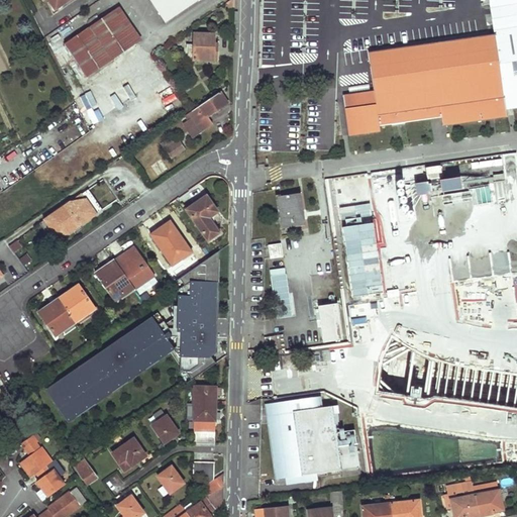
[(46,0),(47,1),(54,9),(57,7),(67,0),(46,0)]
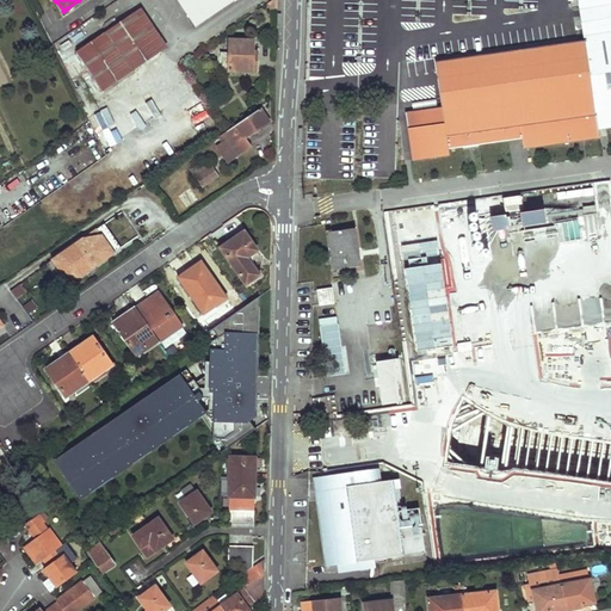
[(179,0),(196,25),(233,0),(179,0)]
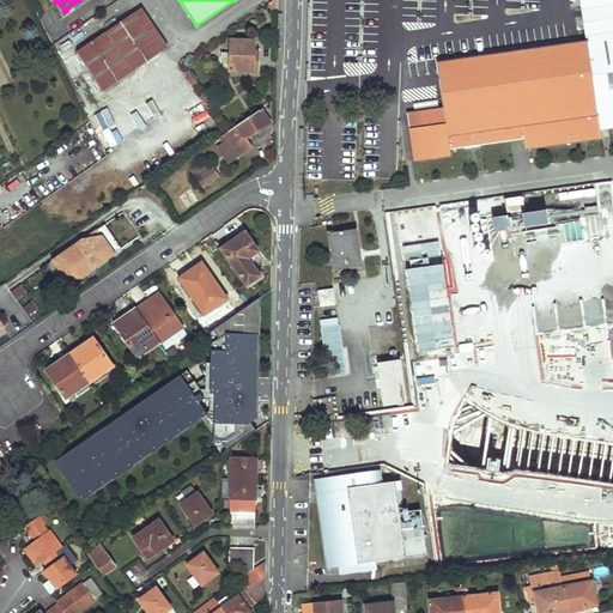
[(612,125),(612,0),(582,0),(589,38),(600,111),(601,127),(612,125)]
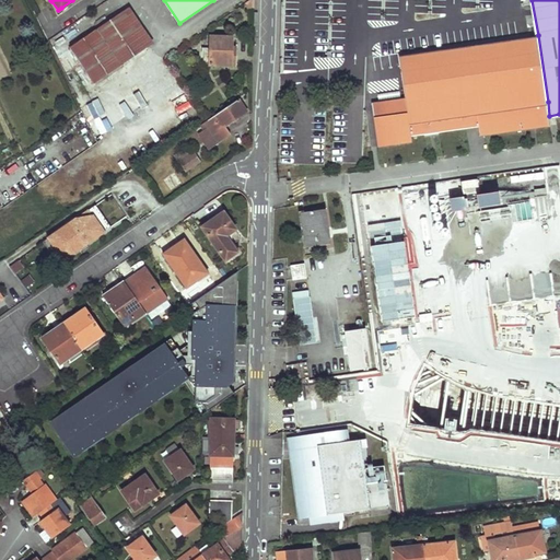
[(56,15),(63,11),(61,8),(58,10),(51,1),(49,3),(56,15)]
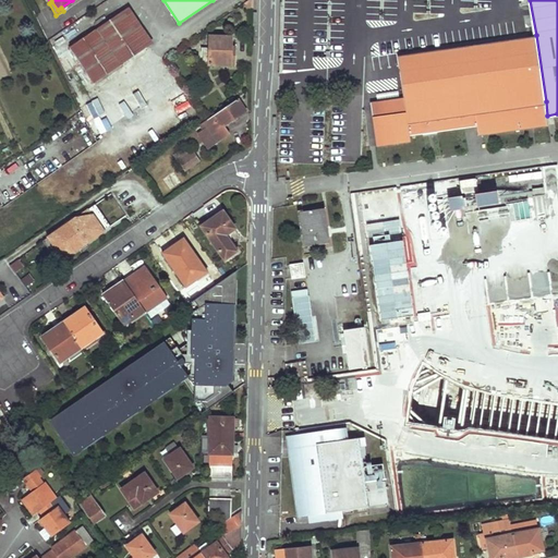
[(124,10),(70,47),(92,80),(146,43),(124,10)]
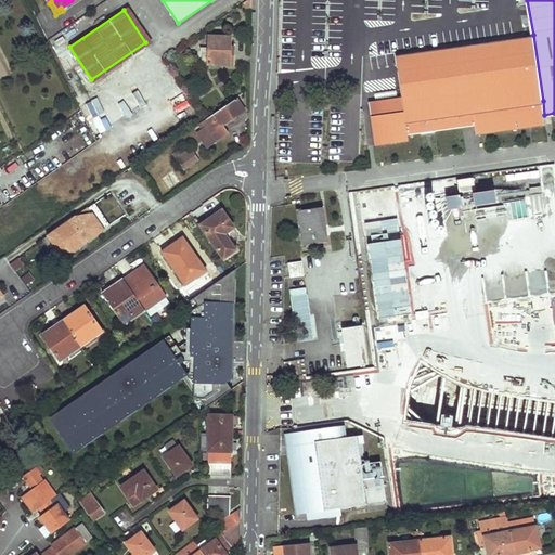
[(233,36),(209,35),(208,46),(202,46),(202,54),(208,55),(207,63),(232,64),(233,36)]
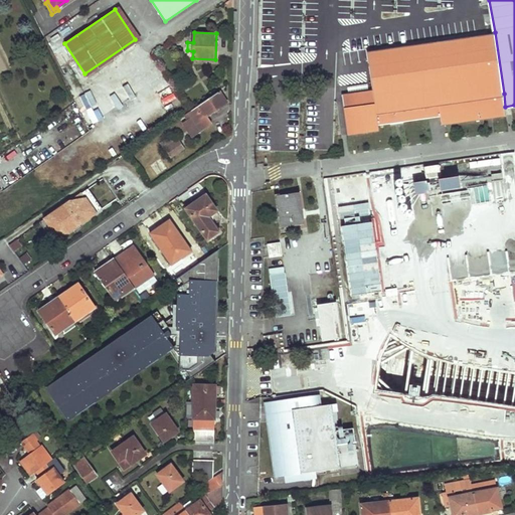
[(343,95),(345,116),(348,133),(380,129),(380,125),(392,123),(392,127),(407,125),(407,122),(443,117),(443,125),(506,115),(505,107),(504,94),(495,32),(368,50),(374,91),(343,95)]
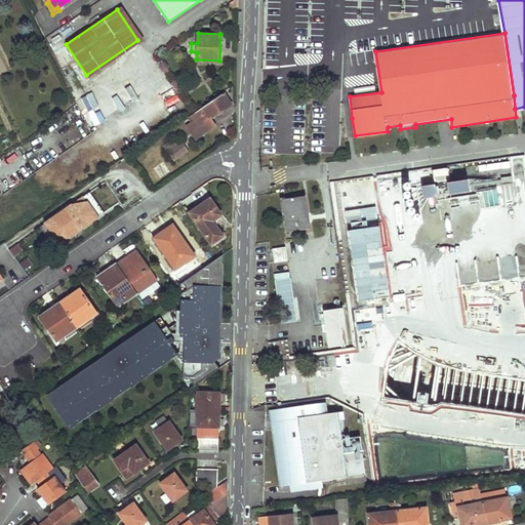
[(132,80),(118,88),(126,101),(140,92),(132,80)]
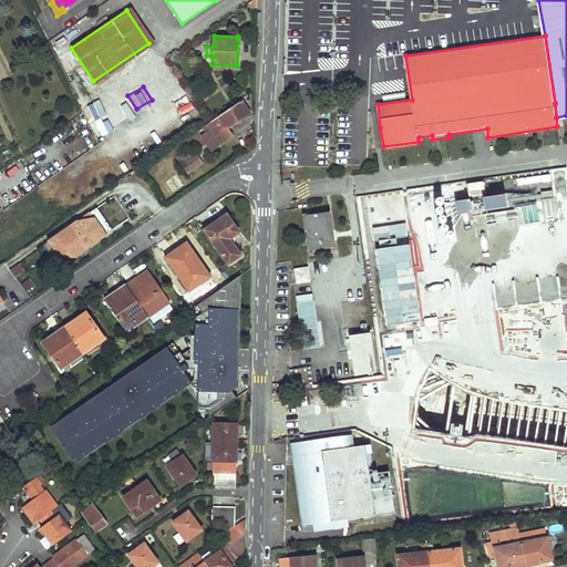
[(82,113),(90,110),(83,94),(75,98),(82,113)]
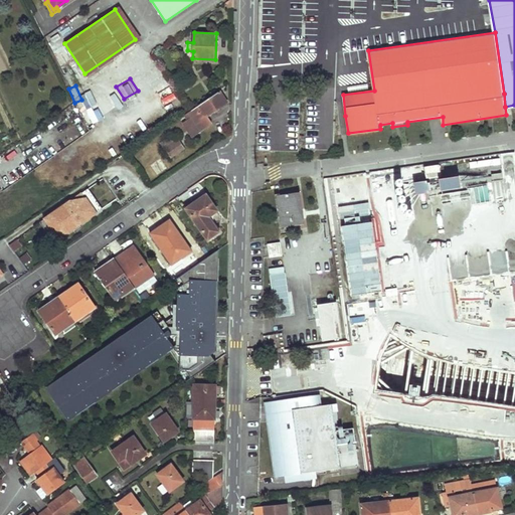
[(226,102),(219,92),(185,115),(187,118),(190,117),(199,131),(211,122),(206,115),(226,102)]
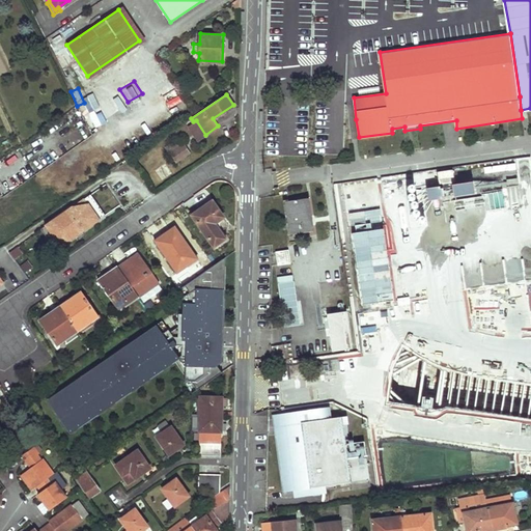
[(168,145),(172,151),(182,145),(177,140),(168,145)]
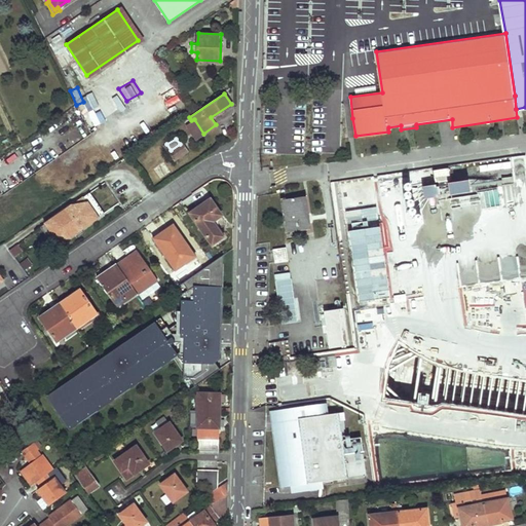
[(180,144),(171,150),(175,155),(185,149),(181,143),(180,144)]
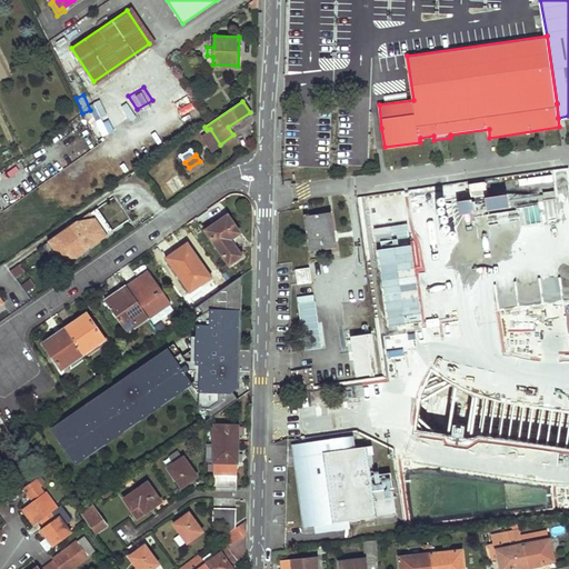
[(110,231),(96,208),(43,246),(59,268),(110,231)]
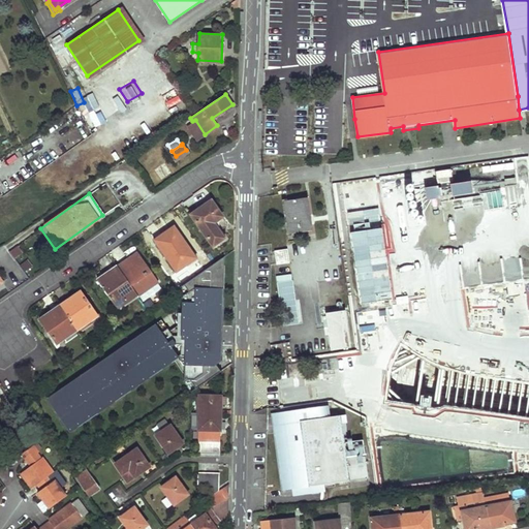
[(285,199),(290,232),(313,229),(307,196),(285,199)]
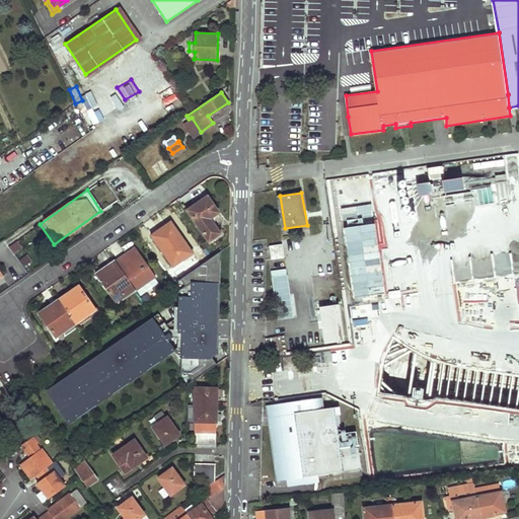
[(208,196),(188,209),(212,243),(224,234),(212,215),(218,210),(208,196)]
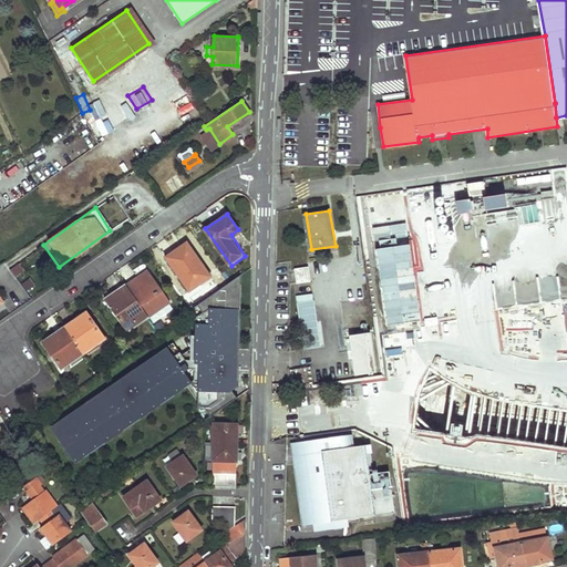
[(186,241),(165,256),(187,289),(208,275),(186,241)]
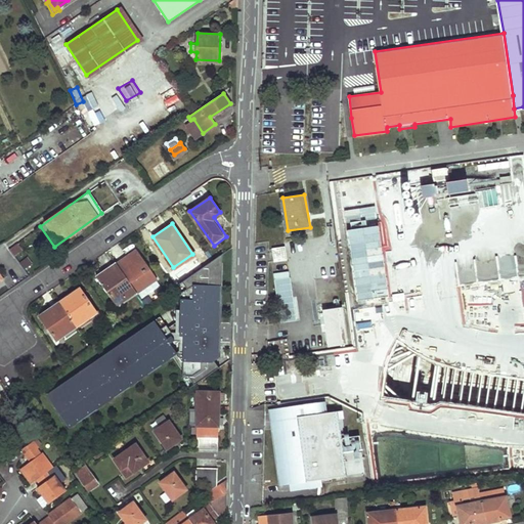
[(14,256),(23,251),(17,244),(9,249),(14,256)]
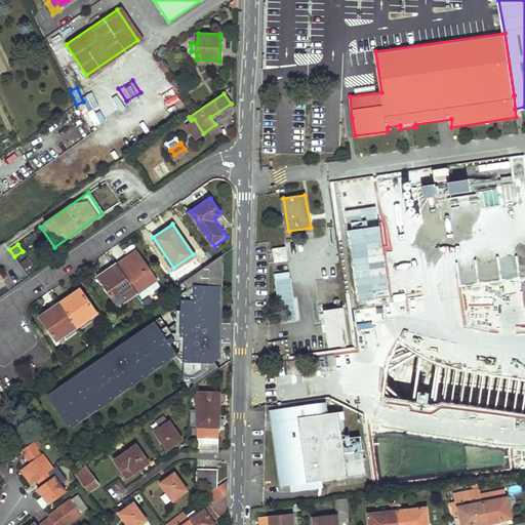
[(272,251),(274,264),(283,263),(281,249),(272,251)]
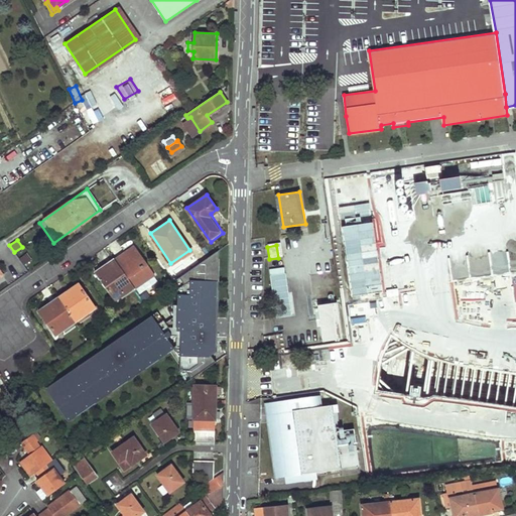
[(134,246),(115,258),(136,289),(155,276),(134,246)]
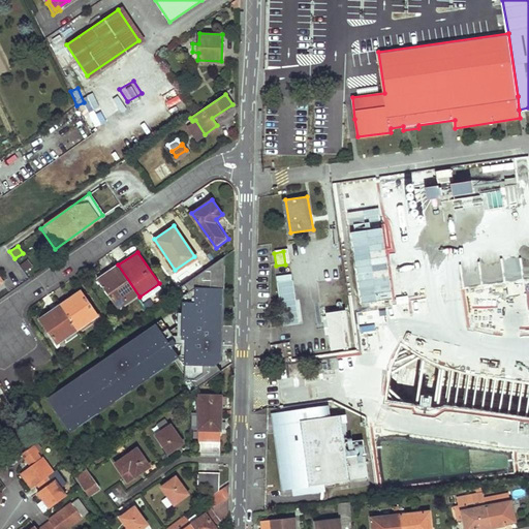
[(221,355),(224,256),(213,263),(182,285),(181,322),(185,322),(185,344),(184,350),(184,364),(184,380),(191,392),(220,372),(216,365),(216,354),(221,355)]
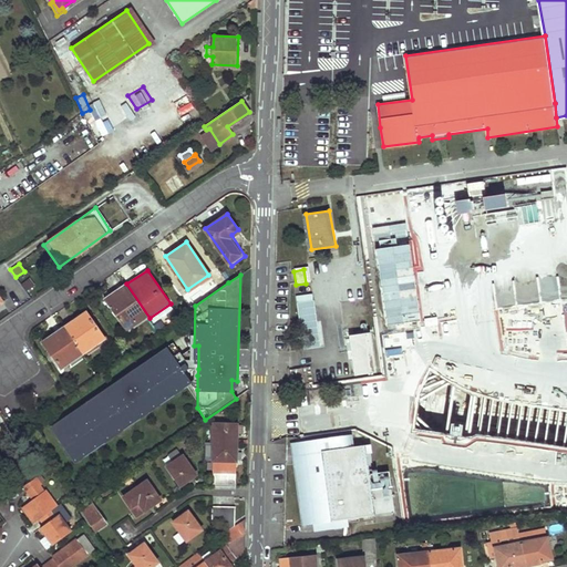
[(27,291),(34,286),(29,278),(21,284),(27,291)]
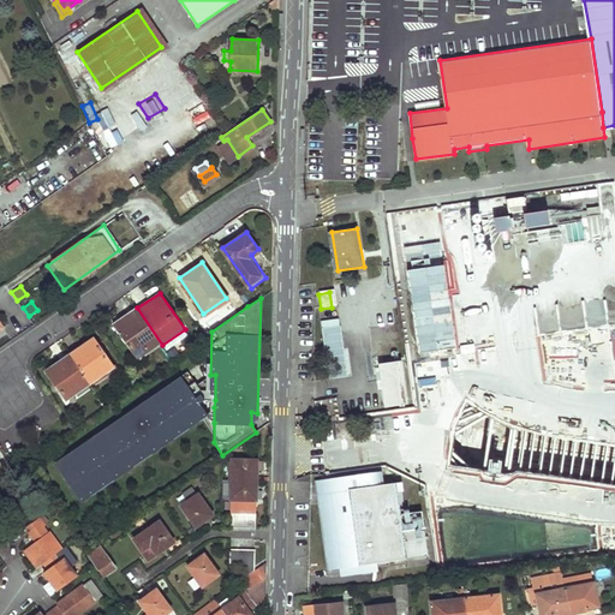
[(129,318),(115,327),(129,345),(139,360),(162,345),(137,308),(126,316),(129,318)]
